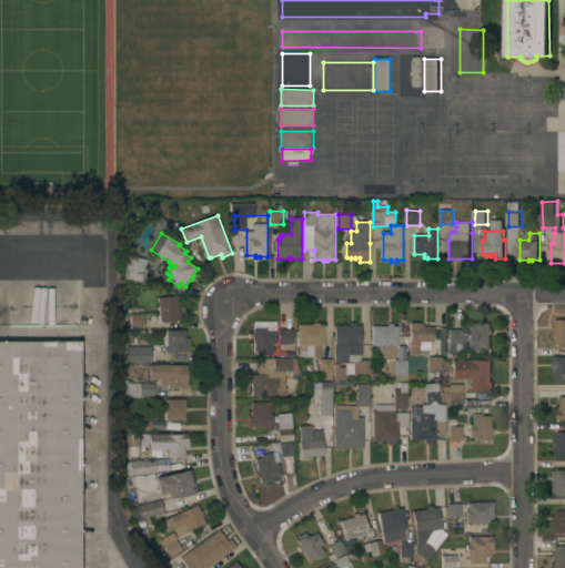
[(149,261),(143,282),(130,279),(132,267),(125,266),(128,255),(149,261)]
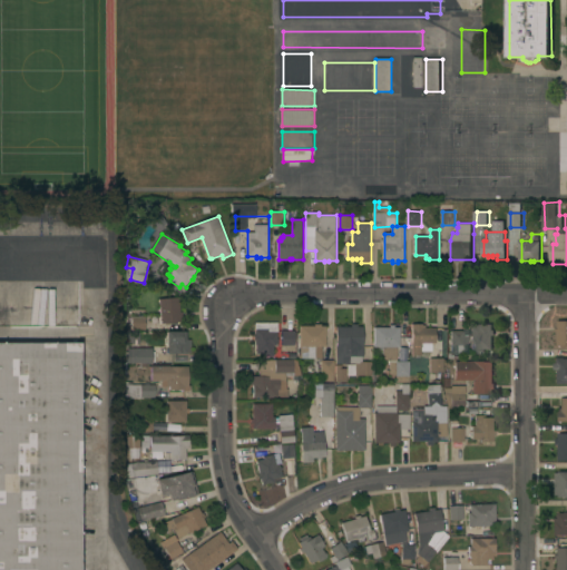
[(179,297),(182,313),(183,313),(184,316),(182,317),(182,322),(163,324),(160,298),(179,297)]
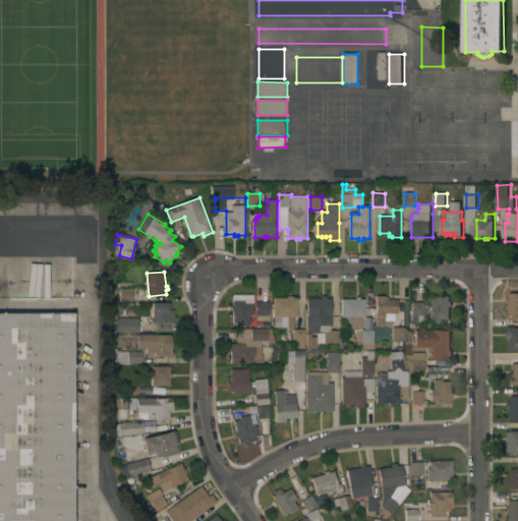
[(134,289),(134,301),(121,301),(121,289),(134,289)]
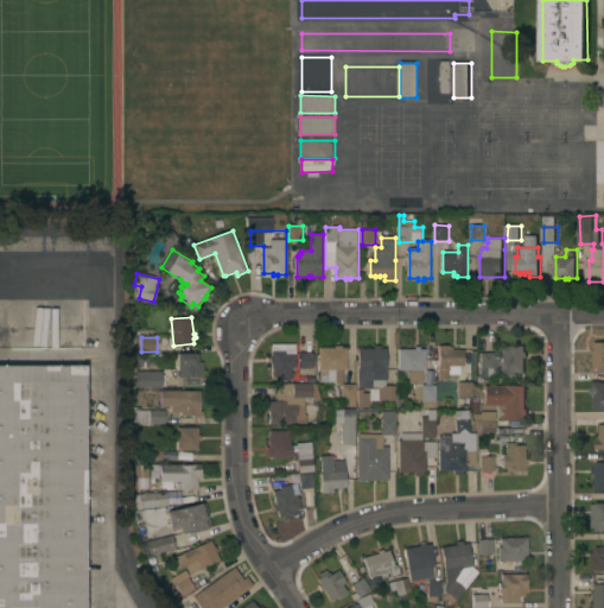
[(297,344),(297,354),(297,362),(298,362),(298,365),(297,365),(297,368),(293,368),(293,380),(283,380),(283,378),(273,378),(273,363),(272,363),(272,358),(273,358),(273,344),(297,344)]
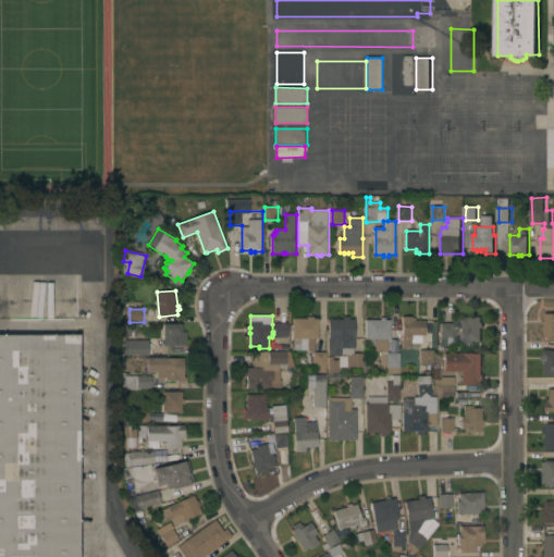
[(295,319),(309,319),(309,317),(314,317),(314,319),(319,319),(319,338),(316,338),(316,351),(328,351),(328,373),(314,373),(314,364),(315,364),(315,353),(312,353),(312,350),(295,350),(295,319)]
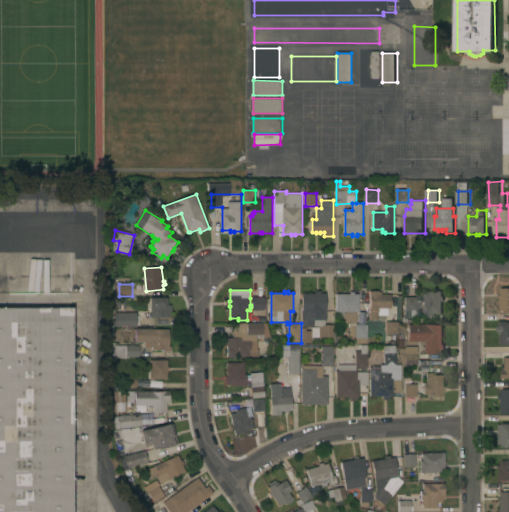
[(327,320),(326,320),(326,325),(335,325),(335,337),(322,337),(322,327),(303,327),(303,293),(316,293),(316,291),(322,291),(322,293),(327,293),(327,320)]
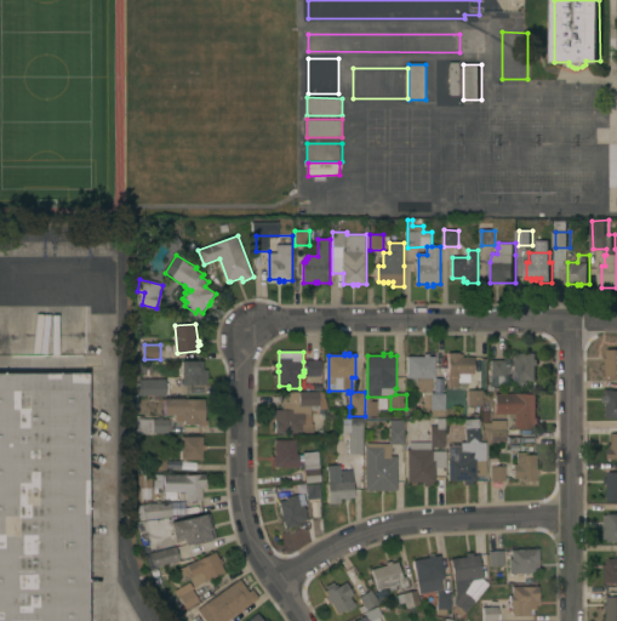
[(461,353),(461,354),(464,354),(464,357),(475,357),(475,374),(470,374),(470,382),(460,382),(460,387),(450,387),(450,353),(461,353)]
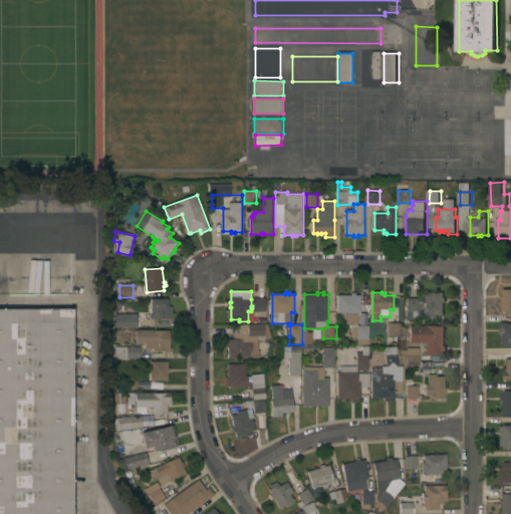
[(446,292),(446,297),(448,297),(448,302),(446,302),(446,314),(439,314),(439,316),(426,316),(426,294),(434,294),(434,292),(446,292)]
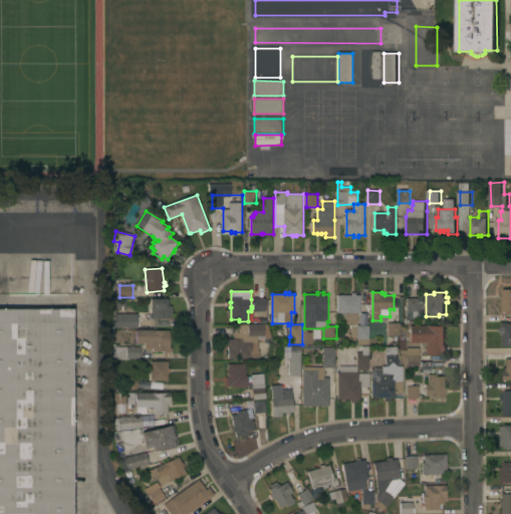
[(338,295),(352,295),(352,293),(356,293),(356,294),(362,294),(362,299),(361,299),(361,312),(359,312),(359,325),(346,325),(346,313),(338,313),(338,295)]
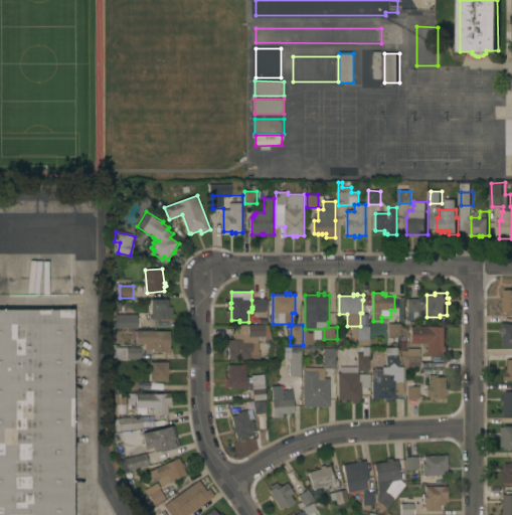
[(173,319),(170,319),(163,319),(163,320),(151,320),(152,299),(170,300),(170,307),(174,307),(173,319)]
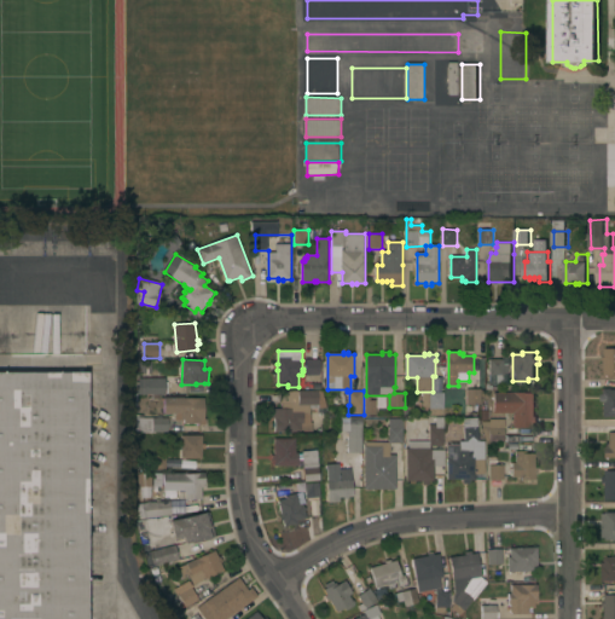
[(320,382),(307,382),(307,359),(320,359),(320,382)]
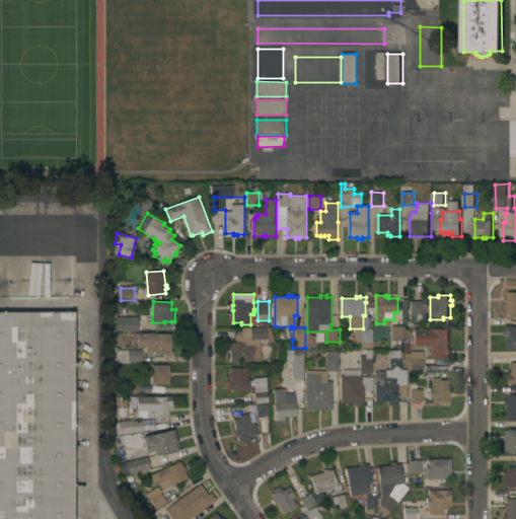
[(424,301),(424,306),(427,306),(427,314),(428,314),(428,322),(411,322),(411,313),(412,313),(412,301),(424,301)]
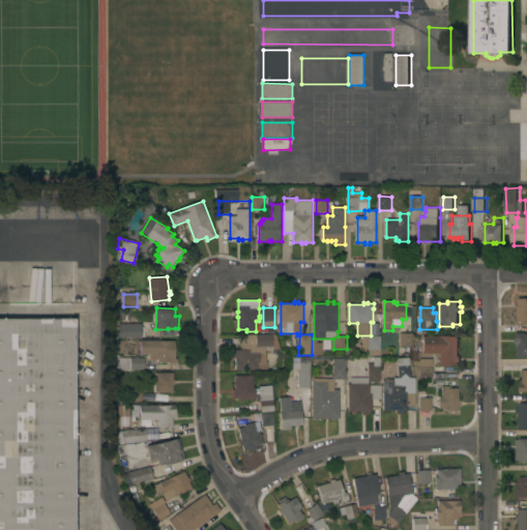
[(76,529),(0,529),(0,318),(76,318),(76,529)]
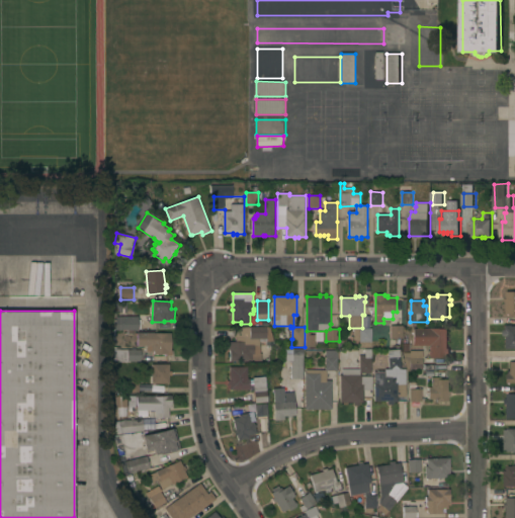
[(140,317),(140,330),(117,330),(117,317),(140,317)]
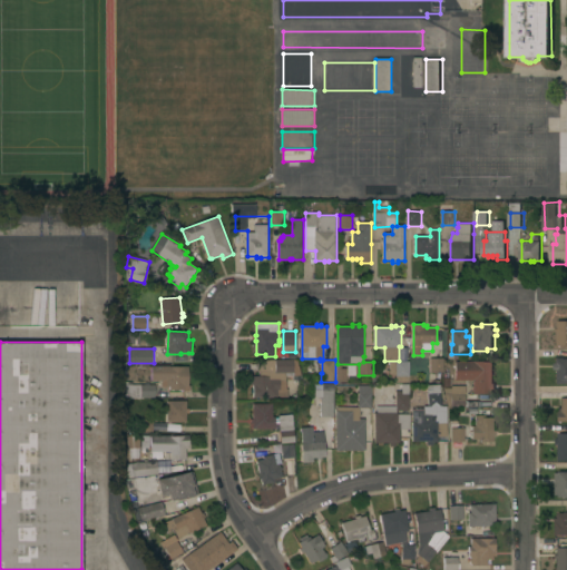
[(566,383),(560,383),(560,370),(556,370),(556,363),(559,363),(559,357),(566,357),(566,359),(566,383)]
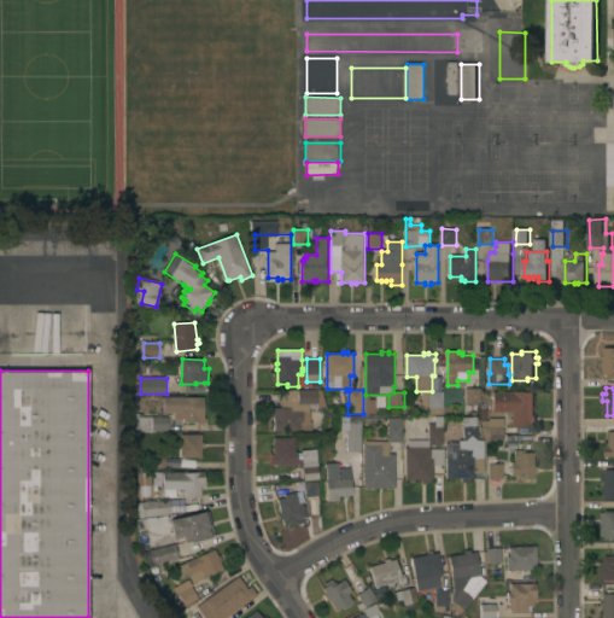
[(481,389),(481,404),(479,404),(479,414),(467,414),(467,389),(481,389)]
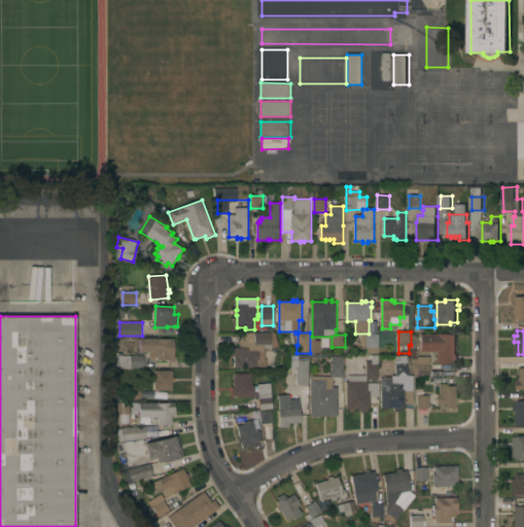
[(266,359),(268,359),(268,367),(235,367),(235,356),(234,356),(233,348),(241,348),(241,343),(240,343),(240,332),(276,332),(280,347),(279,347),(279,351),(273,352),(273,348),(266,348),(266,359)]
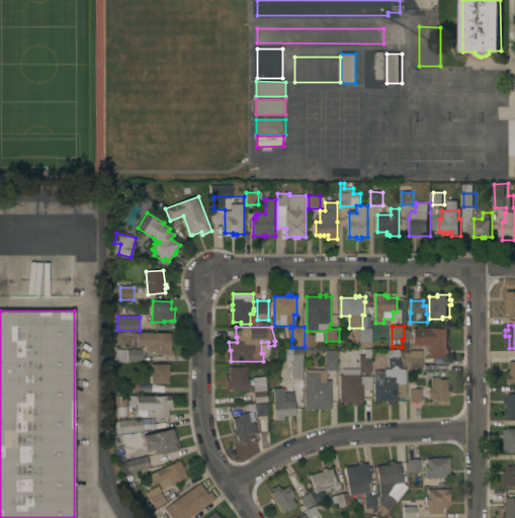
[(449,358),(430,358),(430,345),(414,345),(415,328),(449,329),(449,358)]
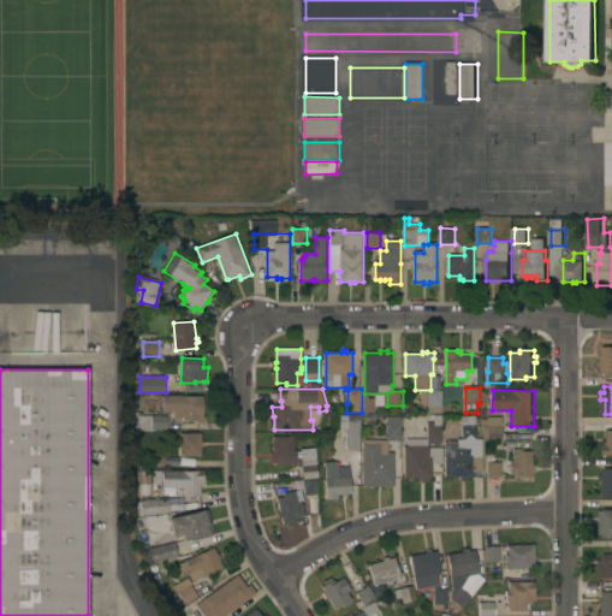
[(444,413),(428,413),(428,406),(422,406),(422,391),(429,391),(444,391),(444,413)]
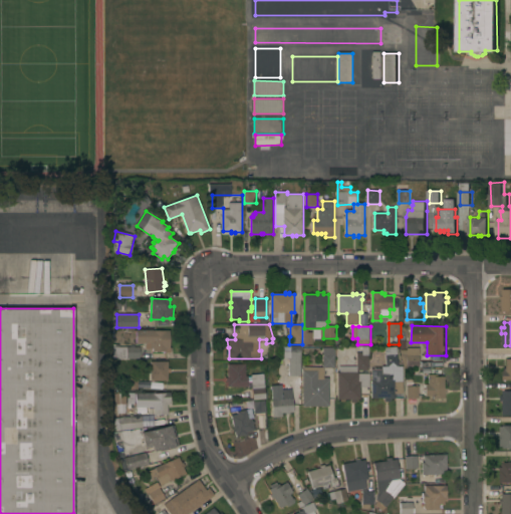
[(303,329),(313,329),(313,345),(304,345),(303,329)]
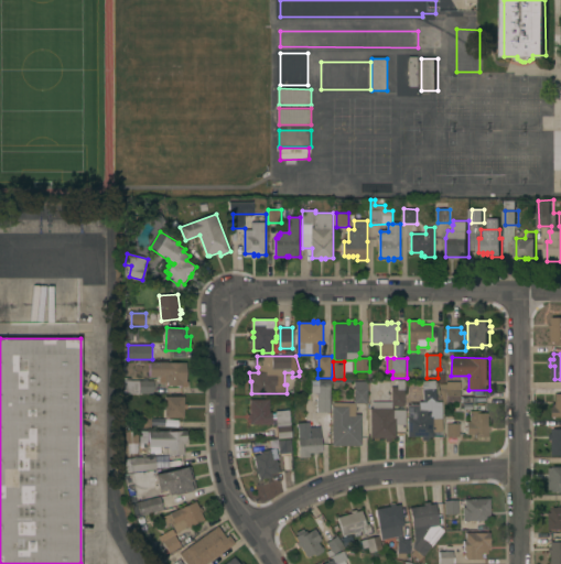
[(187,362),(187,386),(169,386),(169,382),(161,382),(161,377),(151,377),(151,362),(187,362)]
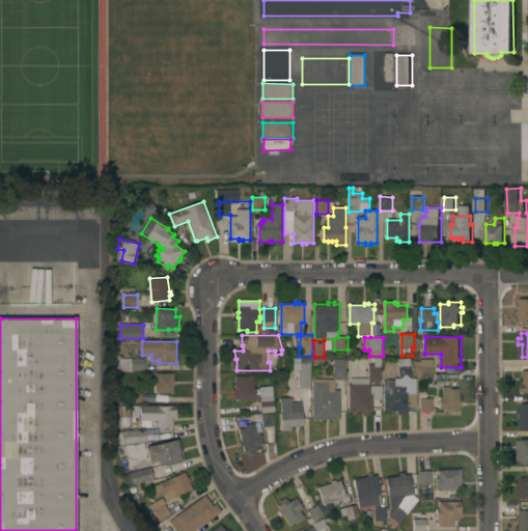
[(145,370),(142,370),(142,373),(137,373),(137,370),(133,370),(133,371),(119,371),(118,358),(145,358),(145,370)]
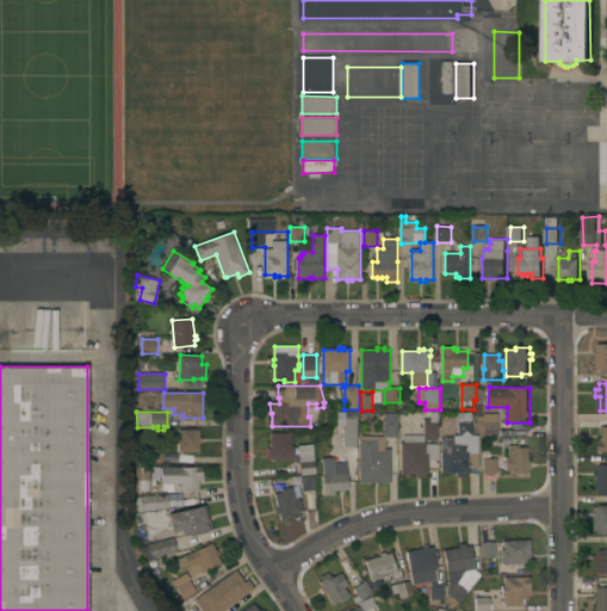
[(439,440),(426,440),(426,442),(406,442),(406,436),(425,436),(425,419),(432,419),(432,412),(439,412),(439,440)]
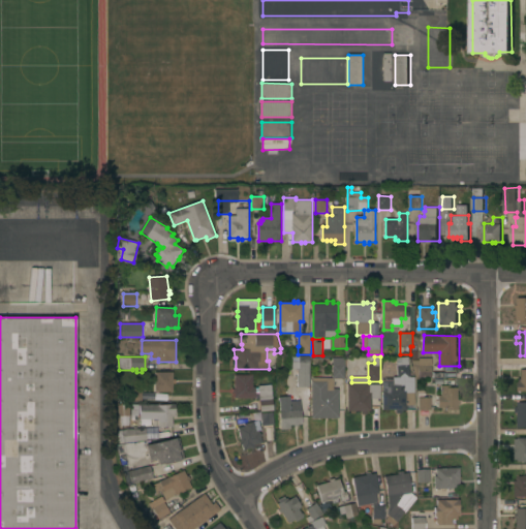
[(411,378),(399,379),(397,358),(409,356),(411,378)]
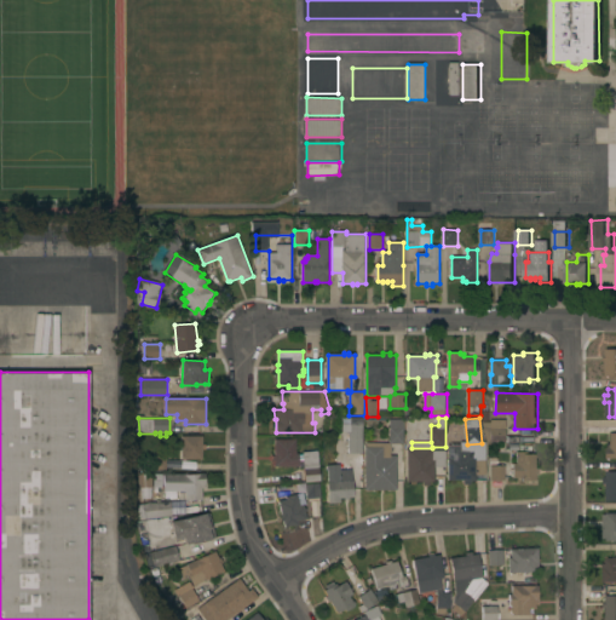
[(398,491),(366,491),(366,447),(372,447),(372,442),(391,442),(391,432),(390,432),(390,430),(391,430),(391,429),(390,428),(390,424),(391,424),(391,419),(406,419),(406,443),(397,443),(397,447),(392,447),(392,455),(398,455),(398,491)]
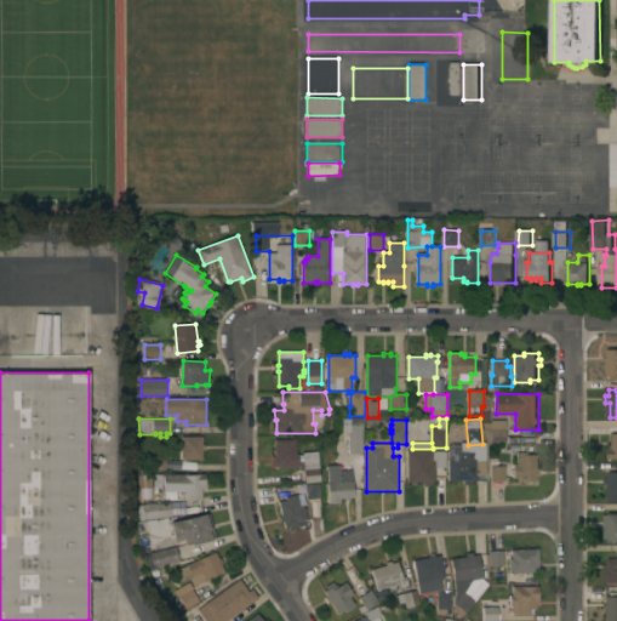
[(485,422),(492,422),(492,420),(507,420),(508,443),(489,443),(485,429),(485,422)]
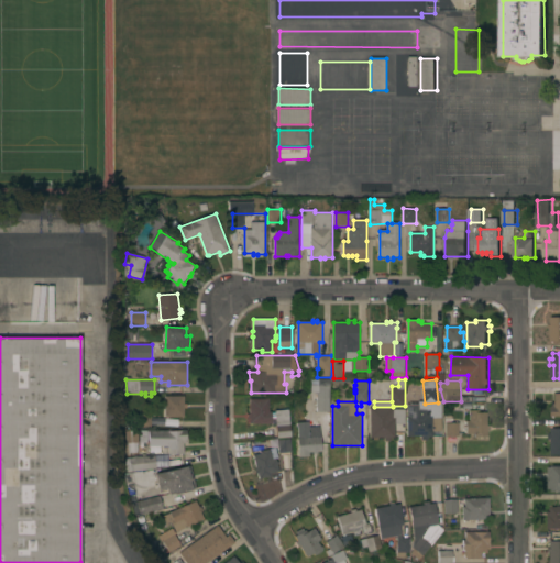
[(331,411),(318,411),(318,386),(331,386),(331,411)]
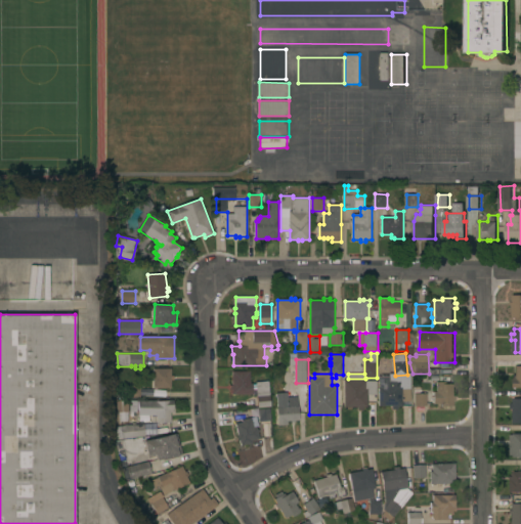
[(172,368),(172,388),(155,388),(155,368),(172,368)]
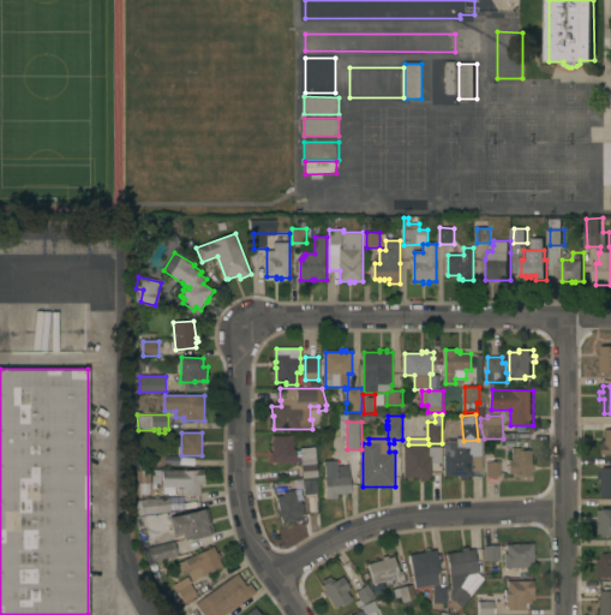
[(274,463),(274,457),(271,457),(271,452),(274,452),(274,435),(295,436),(295,449),(298,449),(298,463),(274,463)]
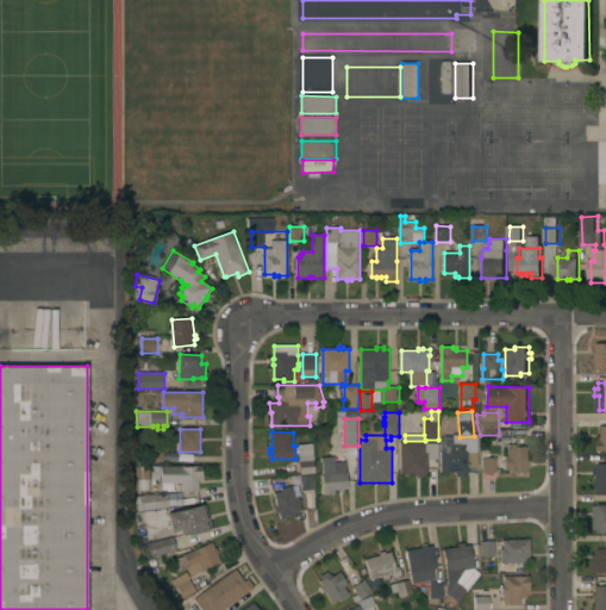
[(442,439),(454,439),(454,444),(463,444),(464,443),(468,447),(466,448),(467,452),(469,452),(469,453),(479,453),(479,468),(469,468),(469,473),(463,473),(463,477),(457,477),(457,472),(442,472),(442,439)]
